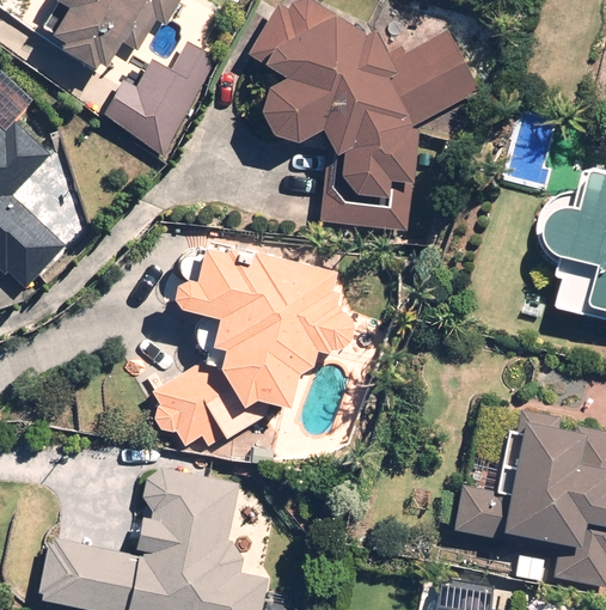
[(105,68),(146,0),(51,0),(50,5),(61,11),(47,35),(62,44),(60,49),(91,68),(96,62),(105,68)]
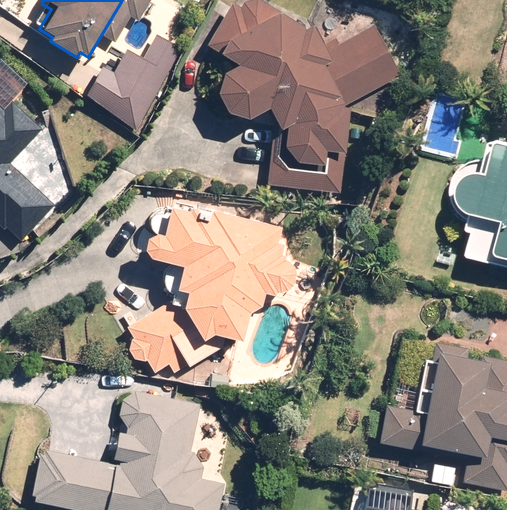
[(229,7),(207,45),(232,68),(223,74),(216,86),(216,100),(221,110),(233,118),(244,120),(254,117),(263,111),(277,129),(268,184),(341,196),(356,103),(401,77),(372,27),(328,52),(316,30),(308,35),(264,0),(251,0),(237,12),(229,7)]
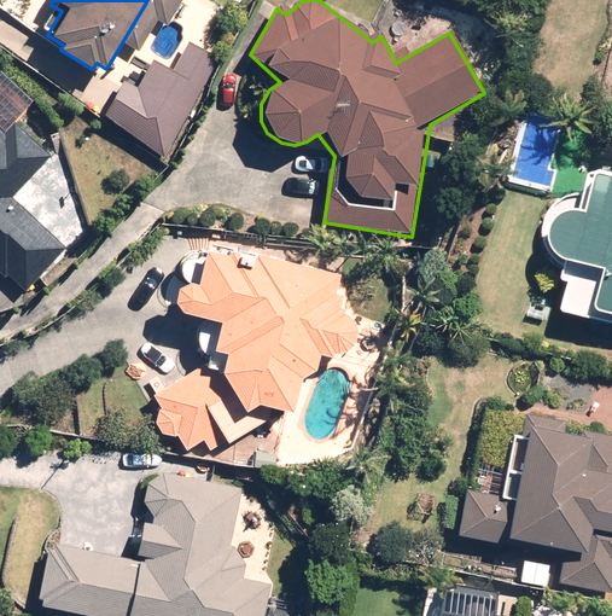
[(0,265),(28,290),(69,245),(12,195),(48,154),(11,120),(3,128),(0,126),(0,265)]
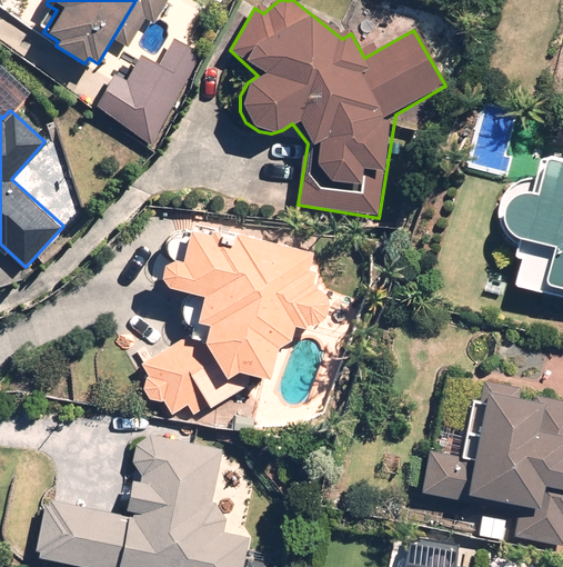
[(562,160),(551,157),(543,180),(530,181),(520,186),(510,197),(505,209),(504,220),(508,231),(514,240),(523,247),(520,261),(529,264),(522,290),(562,299),(562,160)]
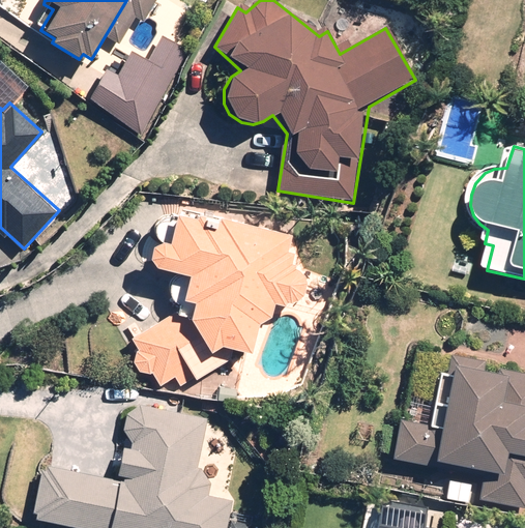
[(286,237),(214,222),(221,235),(200,236),(194,223),(172,222),(158,248),(157,248),(156,248),(155,248),(154,248),(153,250),(152,250),(151,251),(150,251),(149,252),(148,253),(147,254),(146,255),(146,256),(146,257),(145,258),(145,259),(145,260),(145,261),(145,262),(145,263),(145,264),(145,265),(146,266),(146,267),(147,268),(148,269),(149,270),(150,271),(184,280),(186,306),(187,306),(187,308),(187,309),(187,310),(187,311),(187,312),(186,312),(186,313),(186,314),(185,314),(185,315),(184,316),(183,316),(183,317),(182,317),(181,317),(180,318),(179,318),(178,318),(177,318),(177,317),(176,317),(175,317),(175,316),(174,316),(127,340),(137,373),(152,375),(161,385),(175,379),(185,387),(232,353),(248,357),(255,330),(266,324),(270,309),(279,311),(280,311),(282,310),(283,310),(285,310),(286,309),(288,308),(289,308),(290,306),(292,305),(293,304),(294,303),(295,302),(296,300),(297,299),(298,298),(298,296),(299,295),(299,293),(300,292),(300,290),(300,289),(300,287),(300,285),(300,284),(299,282),(299,281),(298,279),(298,277),(297,276),(296,274),(295,273),(294,272),(293,271),(292,270),(291,269),(282,259),(286,237)]
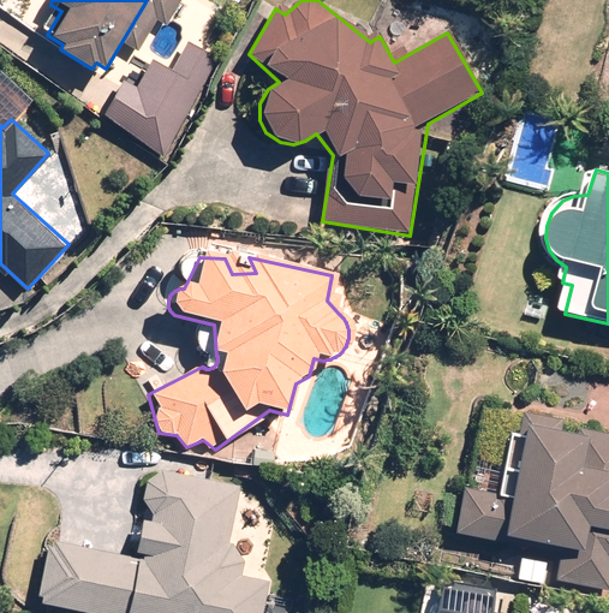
[(526,415),(511,495),(466,487),(458,529),(523,542),(524,539),(560,546),(554,576),(608,588),(608,433),(579,428),(578,433),(561,429),(562,422),(526,415)]
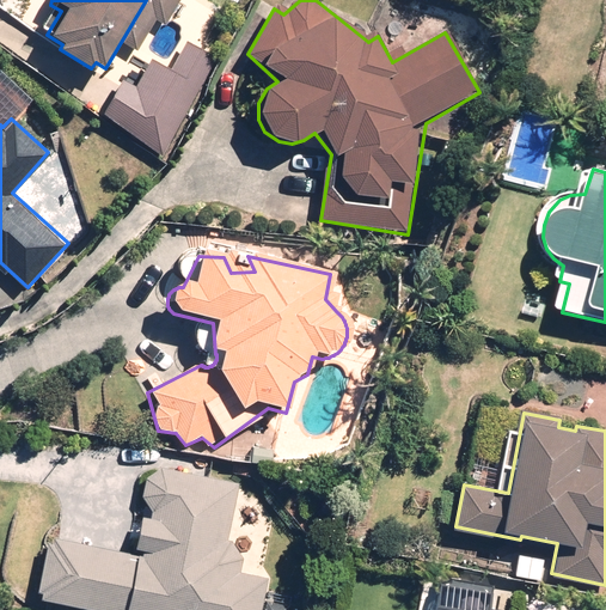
[(242,571),(245,555),(230,540),(240,485),(151,467),(134,554),(49,538),(37,599),(91,609),(262,609),(269,575),(242,571)]
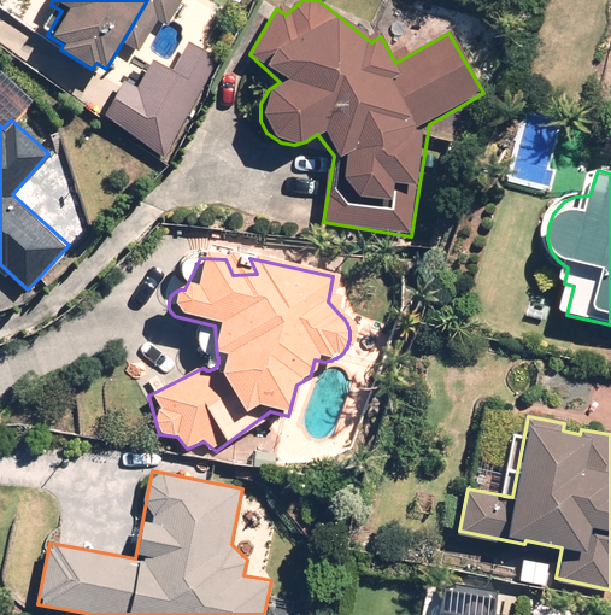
[(494,614),(498,587),(441,581),(438,614),(494,614)]
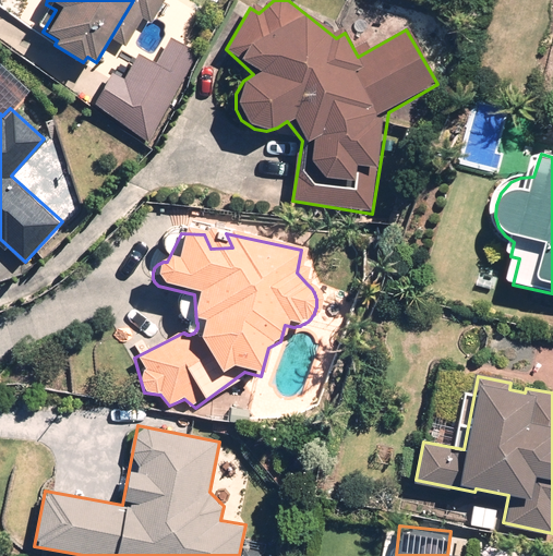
[(265,555),(267,551),(244,546),(242,555),(265,555)]
